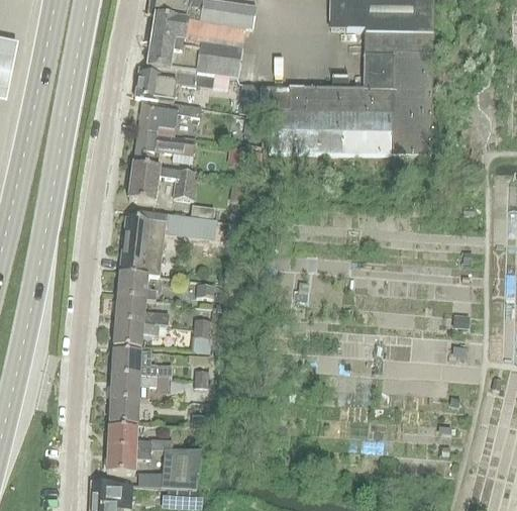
[(252,27),(255,6),(215,0),(148,0),(147,12),(184,17),(252,27)]
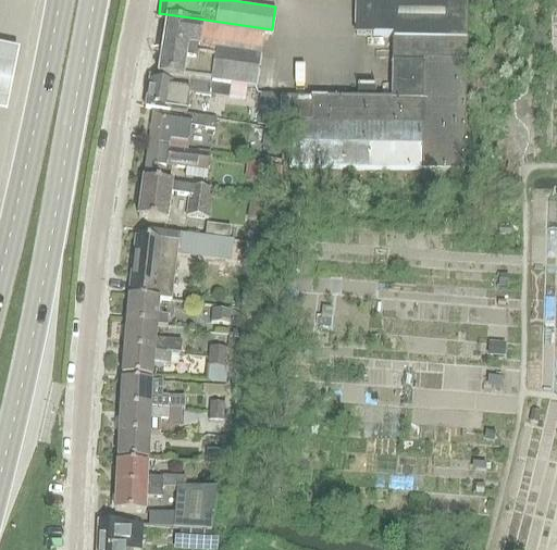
[(280,92),(280,119),(291,119),(289,163),(463,165),(467,34),(467,0),(354,0),(354,32),(393,32),(392,57),(391,95),(280,92)]
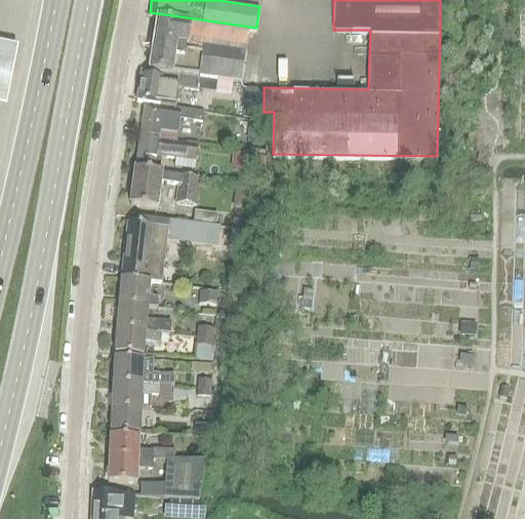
[(154,34),(149,67),(172,70),(173,68),(199,71),(202,50),(203,42),(188,39),(191,20),(157,14),(156,21),(154,34)]
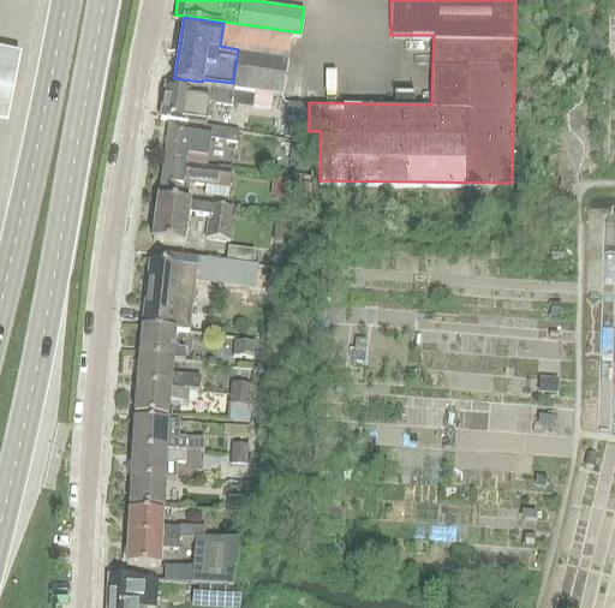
[(287,57),(238,49),(237,59),(233,83),(255,87),(274,90),(282,91),(287,57)]
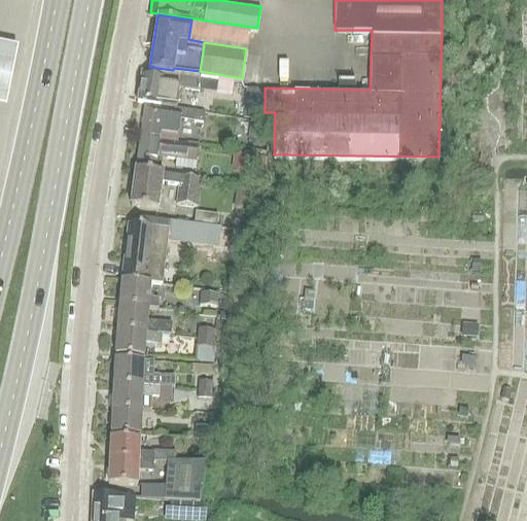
[(0,43),(0,104),(7,106),(19,47),(3,44),(0,43)]
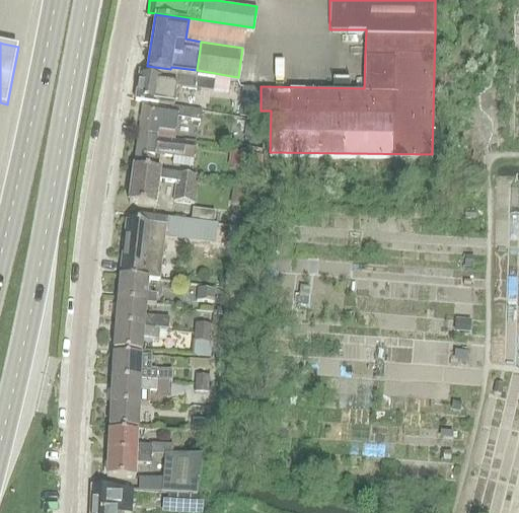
[(139,70),(135,95),(158,99),(173,101),(176,81),(201,85),(202,75),(142,66),(141,70),(139,70)]
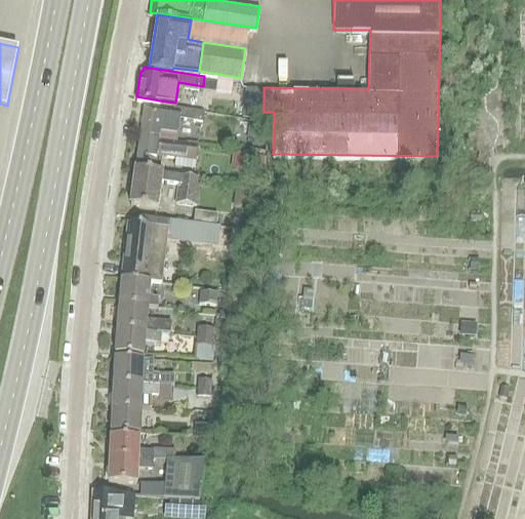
[(208,76),(204,76),(203,86),(215,88),(216,78),(208,76)]
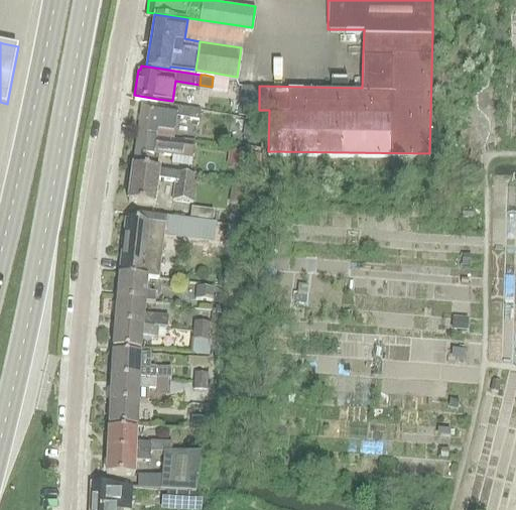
[(254,113),(258,84),(242,82),(238,110),(254,113)]
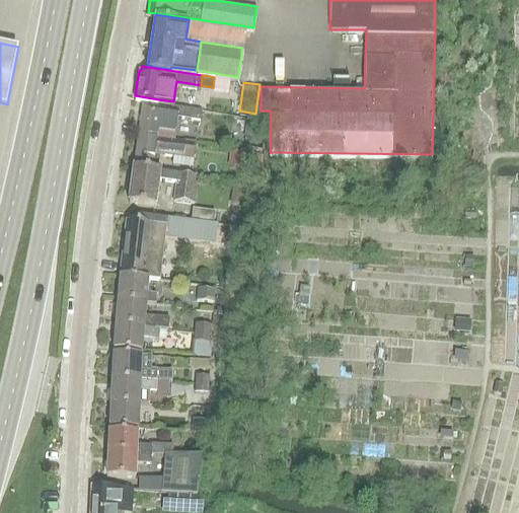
[(143,101),(139,130),(158,133),(158,130),(174,132),(177,113),(187,115),(204,118),(206,107),(174,102),(173,106),(143,101)]
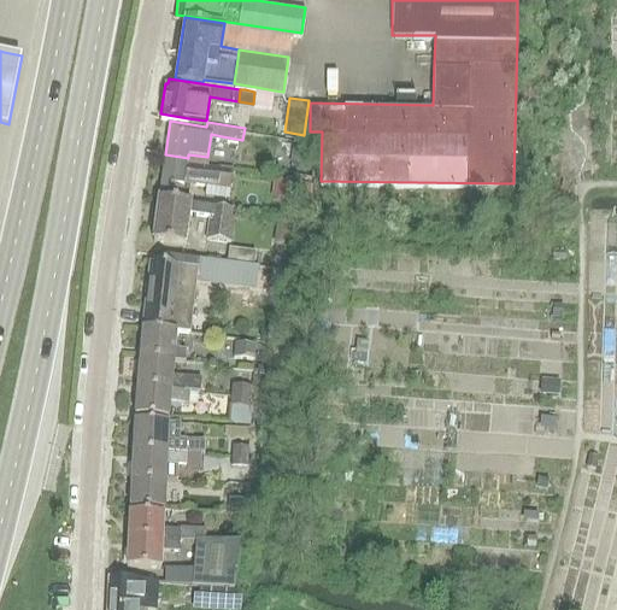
[(294,138),(291,157),(304,159),(307,140),(294,138)]
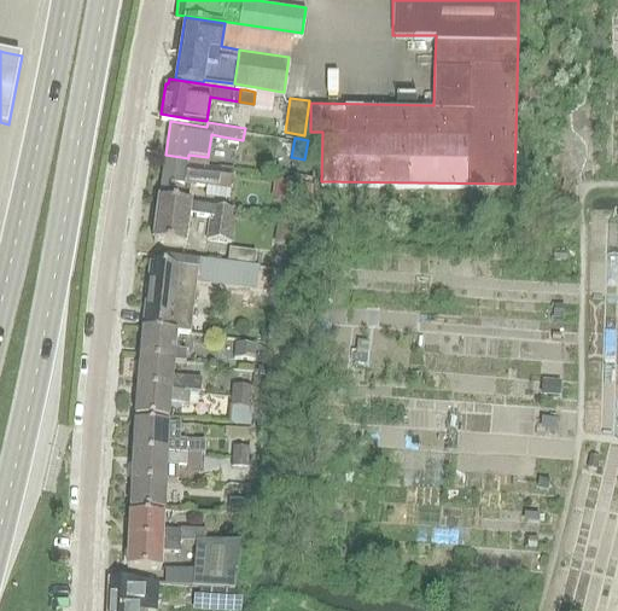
[(188,158),(165,155),(159,188),(188,193),(190,179),(229,185),(231,164),(219,163),(219,164),(188,161),(188,158)]
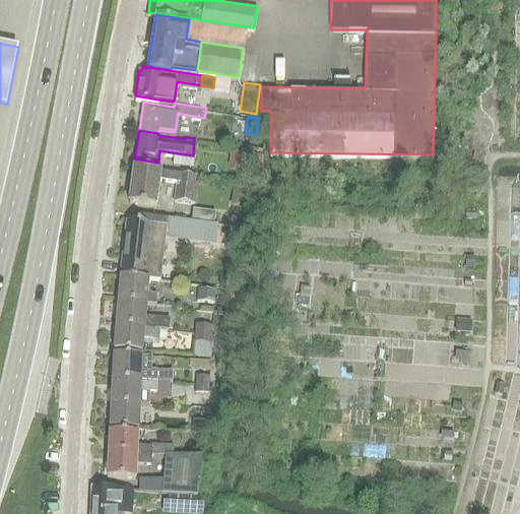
[(239,147),(237,163),(254,164),(261,165),(261,161),(262,150),(239,147)]
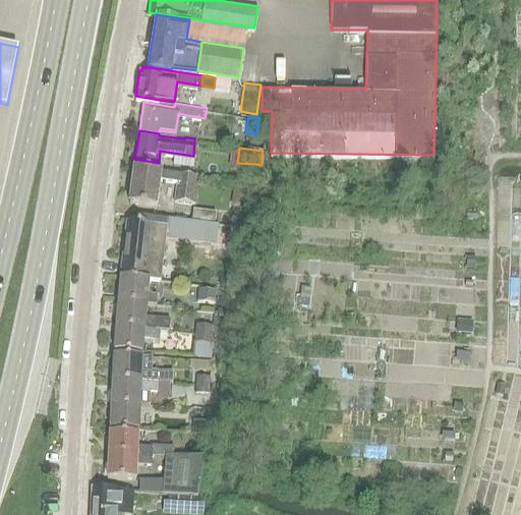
[(134,164),(129,199),(156,203),(160,176),(177,178),(178,170),(134,164)]
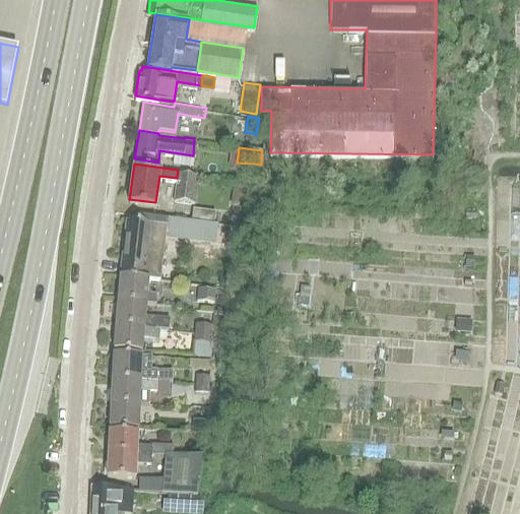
[(177,178),(174,196),(194,199),(197,172),(178,170),(177,178)]
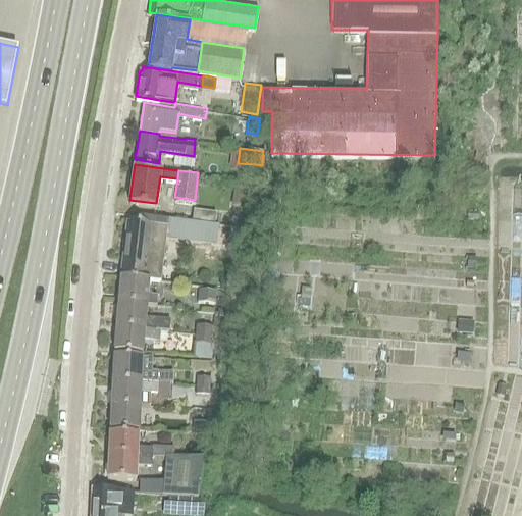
[(236,179),(233,193),(246,195),(248,182),(247,182),(236,179)]
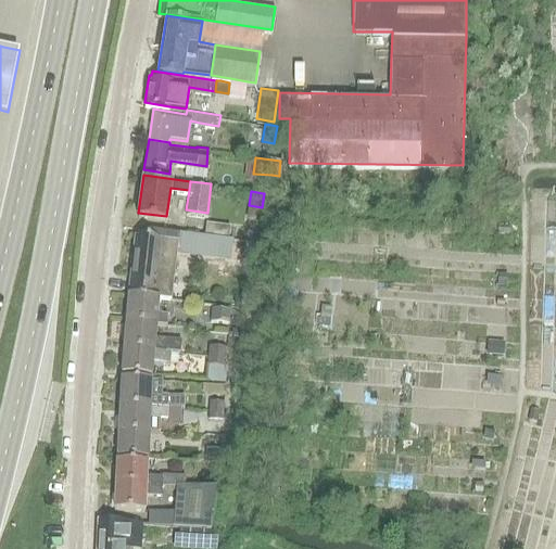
[(204,232),(207,232),(228,235),(229,221),(205,219),(204,232)]
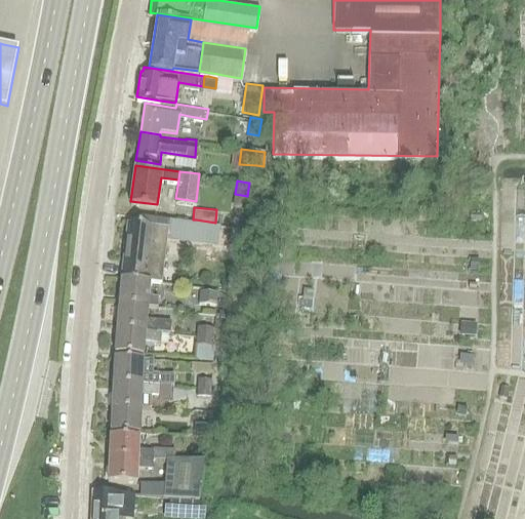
[(196,220),(193,220),(153,214),(152,222),(127,218),(121,274),(149,277),(161,279),(166,235),(194,238),(196,220)]
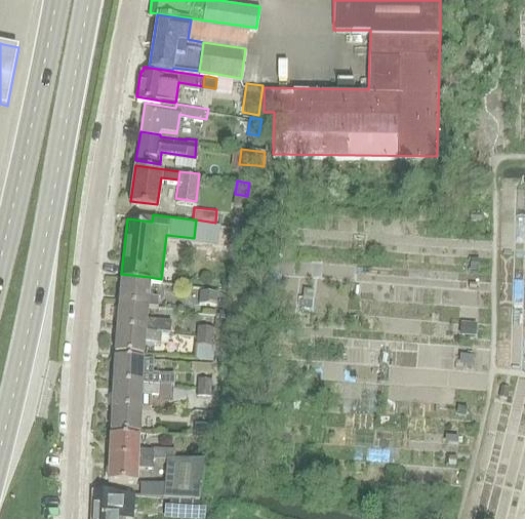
[(479,255),(471,255),(470,266),(478,266),(479,255)]
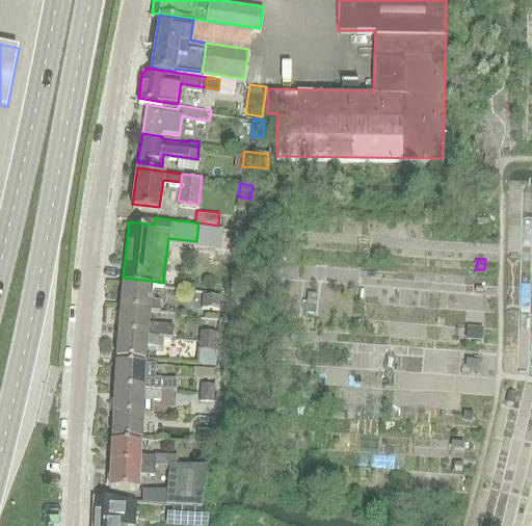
[(123,279),(121,304),(149,308),(149,307),(159,308),(160,297),(150,296),(151,281),(123,279)]
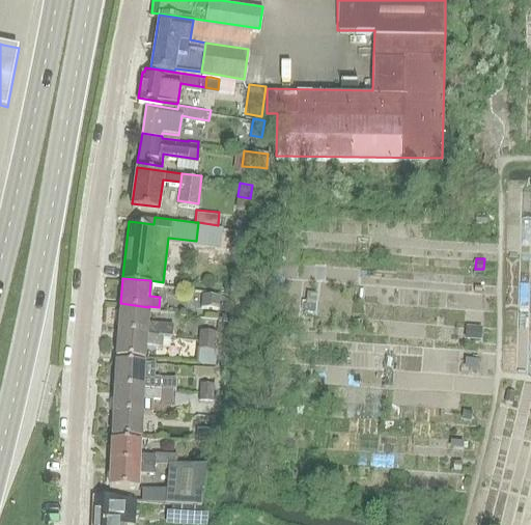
[(307,288),(304,310),(314,311),(316,289),(307,288)]
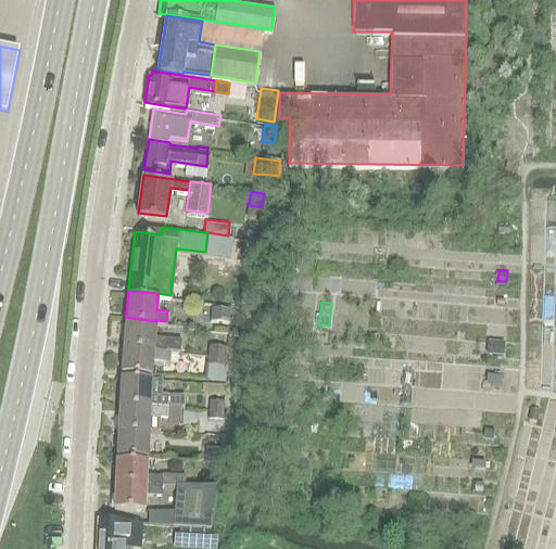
[(229,319),(229,306),(211,304),(210,317),(229,319)]
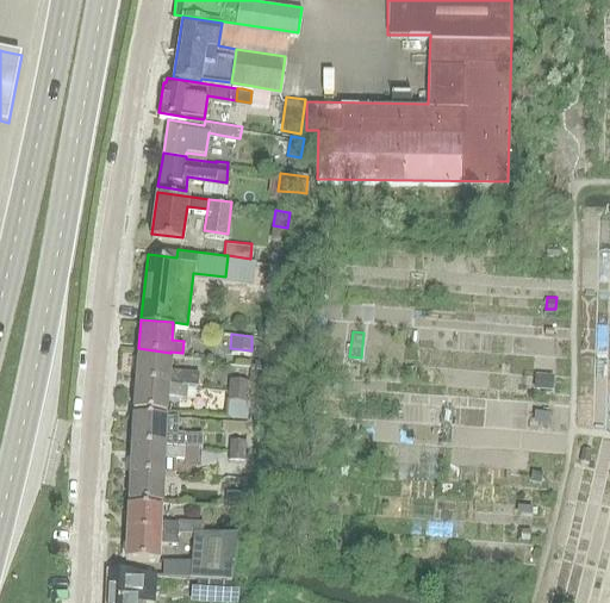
[(136,377),(187,381),(198,383),(199,368),(169,366),(170,353),(138,348),(136,377)]
